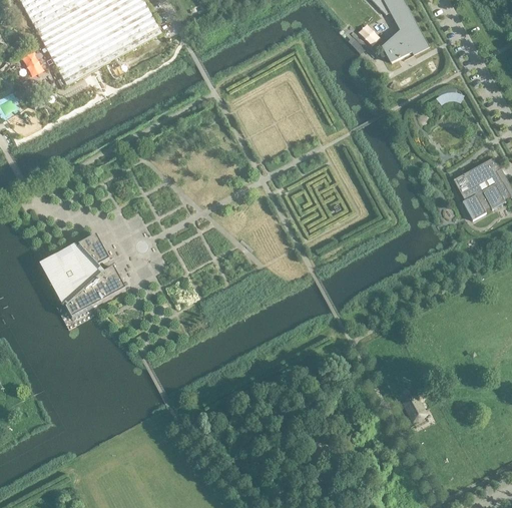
[(21,0),(66,84),(162,33),(160,30),(144,0),(21,0)]
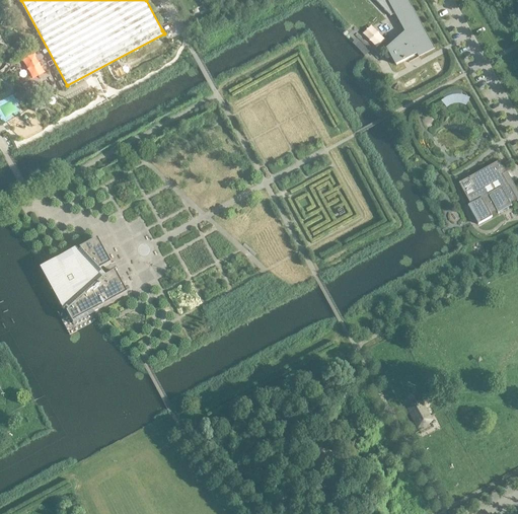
[(390,51),(388,51),(387,51),(387,50),(386,50),(385,51),(384,51),(384,52),(384,53),(384,54),(384,55),(385,55),(386,55),(387,55),(391,53),(395,61),(417,49),(419,52),(433,45),(409,0),(378,0),(389,11),(394,9),(405,27),(387,45),(390,51)]
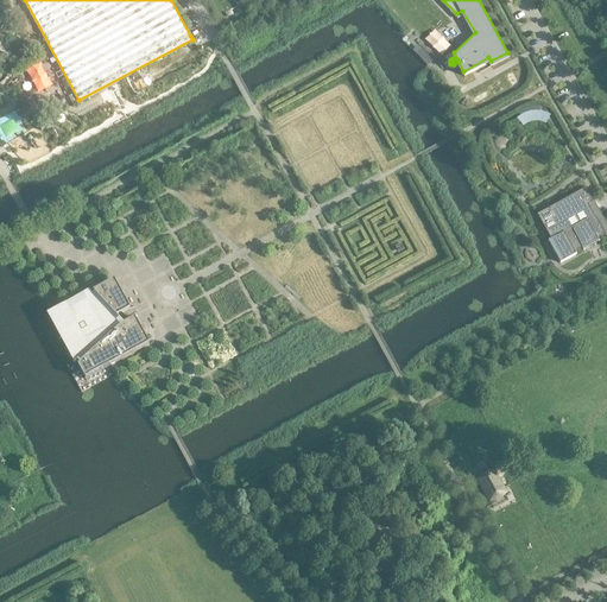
[(588,200),(581,185),(536,209),(561,253),(605,229),(595,211),(594,213),(588,200)]
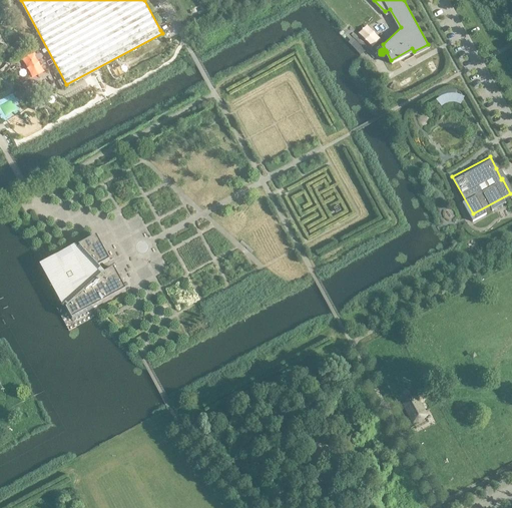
[(125,286),(95,232),(49,258),(59,269),(57,271),(77,293),(65,305),(71,316),(125,286)]
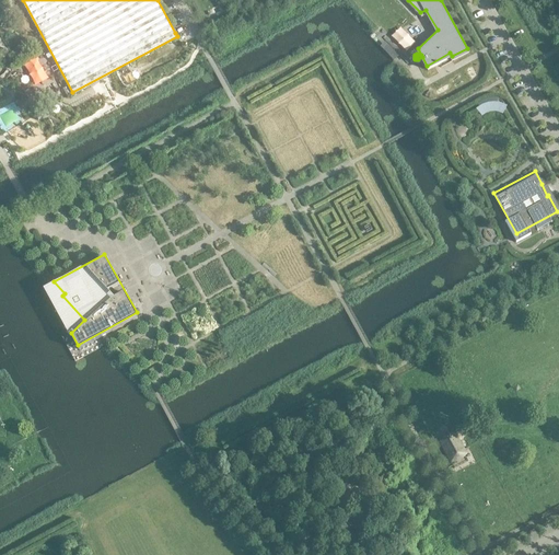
[(454,428),(449,429),(443,432),(439,437),(450,458),(456,457),(462,453),(466,449),(454,428)]
